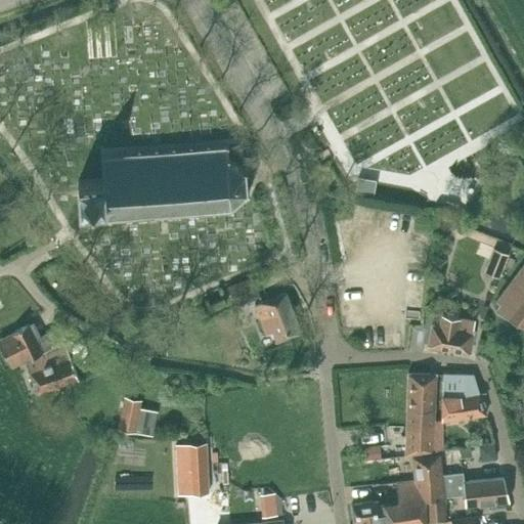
[(228,144),(210,146),(209,144),(207,144),(207,146),(192,147),(192,145),(189,145),(189,147),(176,148),(176,146),(172,146),(172,149),(158,150),(158,148),(155,148),(155,150),(140,151),(140,149),(137,149),(137,151),(124,154),(123,150),(120,150),(121,154),(101,155),(102,178),(78,180),(80,207),(104,206),(104,216),(108,216),(108,218),(112,218),(112,216),(125,215),(125,217),(128,217),(128,215),(143,213),(143,216),(145,216),(145,213),(160,212),(160,214),(163,214),(163,212),(176,211),(177,213),(180,213),(180,210),(194,209),(194,212),(197,212),(197,209),(211,208),(211,211),(215,210),(215,208),(229,207),(230,209),(233,208),(232,205),(246,192),(249,193),(250,191),(246,189),(245,171),(247,170),(246,168),(244,169),(229,159),(228,144)]
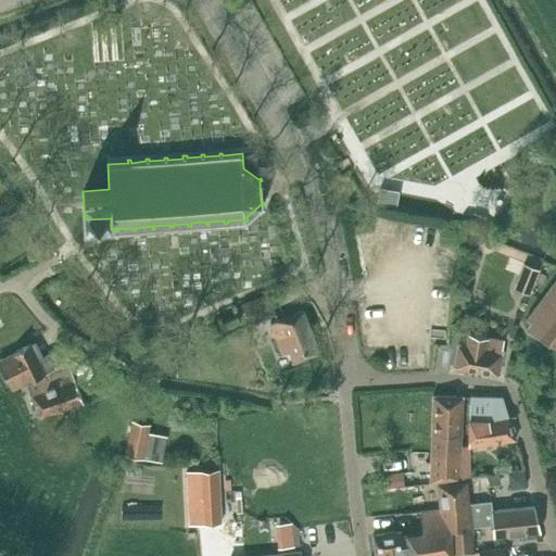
[(466,202),(449,199),(446,211),(463,213),(466,202)]
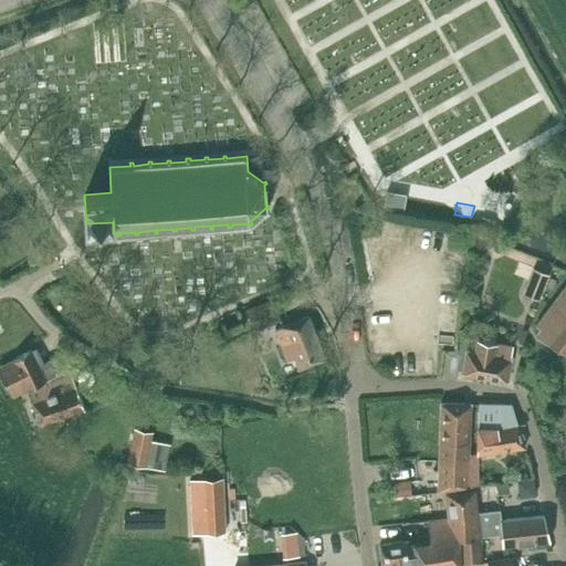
[(13,219),(6,227),(12,234),(21,227),(13,219)]
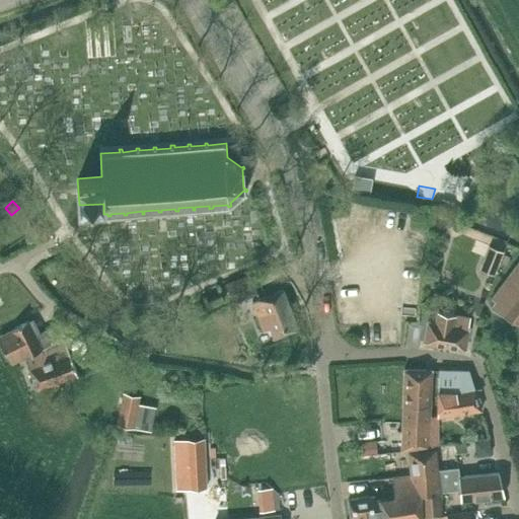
[(504,254),(490,248),(482,269),(496,274),(504,254)]
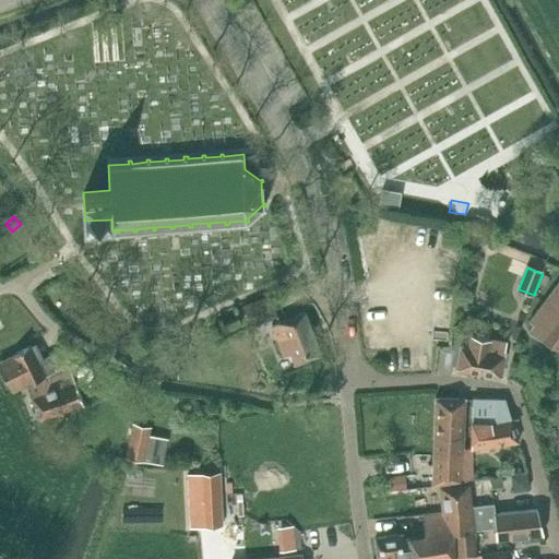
[(558,346),(558,282),(530,321),(534,324),(528,331),(558,346)]
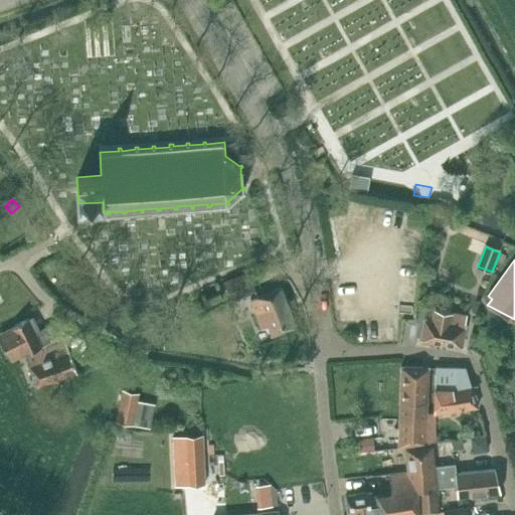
[(224,283),(231,301),(256,292),(248,273),(224,283)]
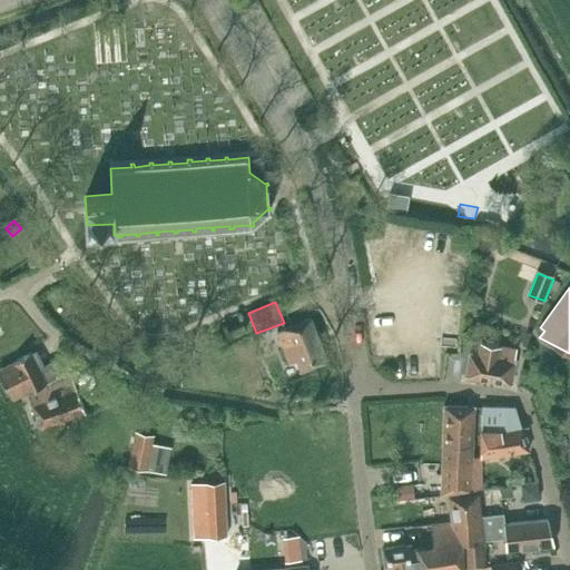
[(277,331),(290,363),(297,360),(301,370),(326,360),(311,317),(277,331)]
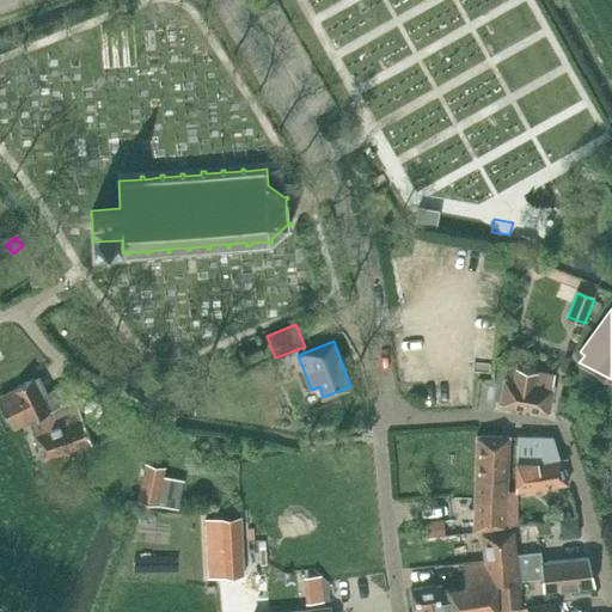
[(514,380),(505,378),(500,403),(549,412),(554,384),(551,384),(554,374),(516,367),(514,380)]
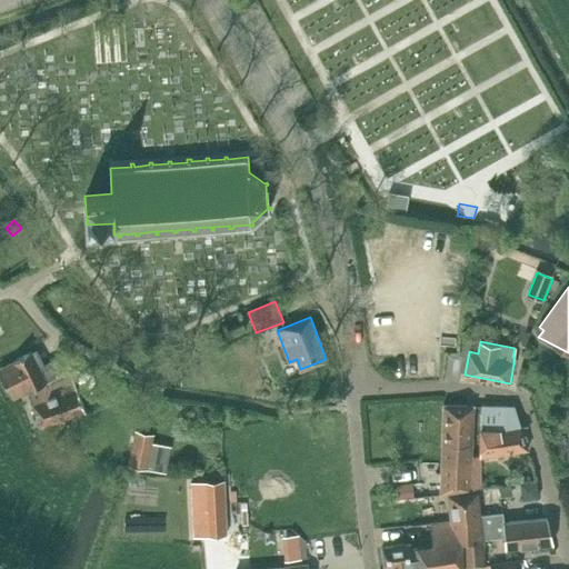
[(65,361),(62,356),(51,361),(46,363),(38,348),(0,367),(0,373),(11,398),(27,390),(28,392),(72,375),(71,373),(65,361)]
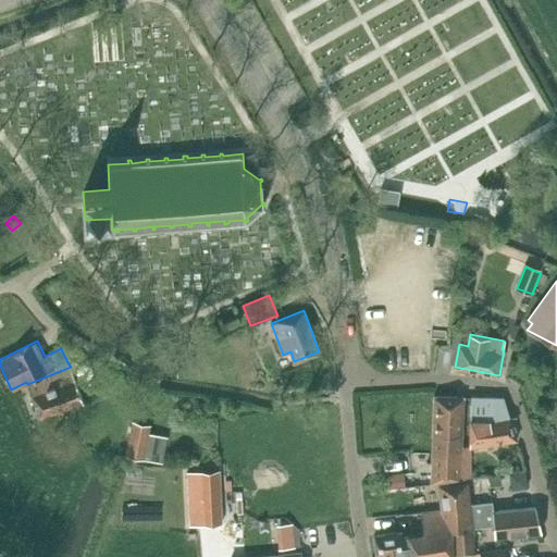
[(27,384),(39,418),(83,401),(71,367),(27,384)]
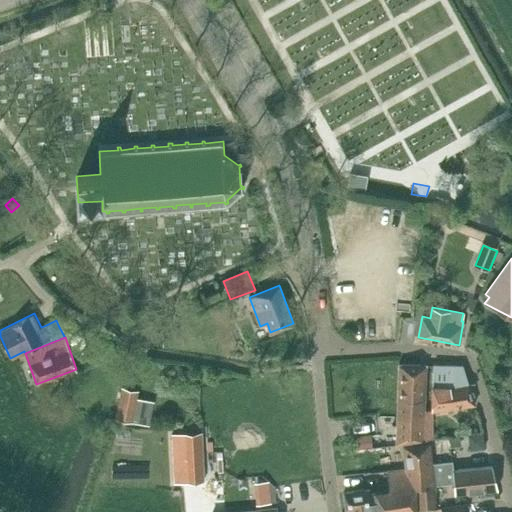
[(431,429),(431,410),(424,409),(426,365),(398,364),(396,444),(432,439),(431,437),(431,429)]
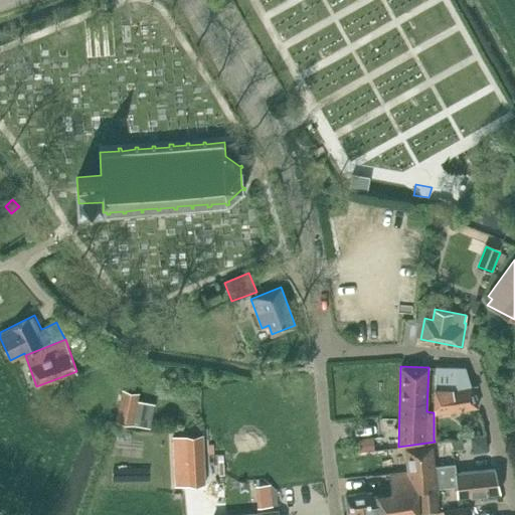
[(465,367),(436,366),(434,412),(477,406),(465,367)]
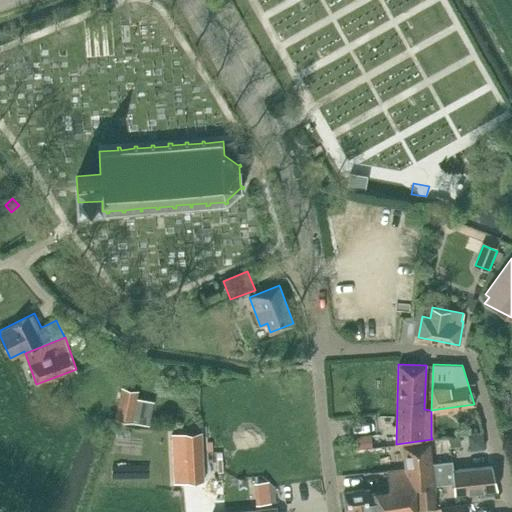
[(122,387),(115,419),(132,422),(149,425),(154,401),(137,398),(138,390),(122,387)]
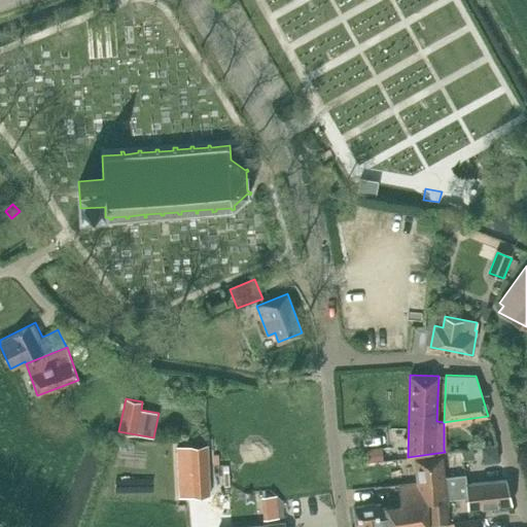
[(523,406),(513,408),(516,420),(526,418),(523,406)]
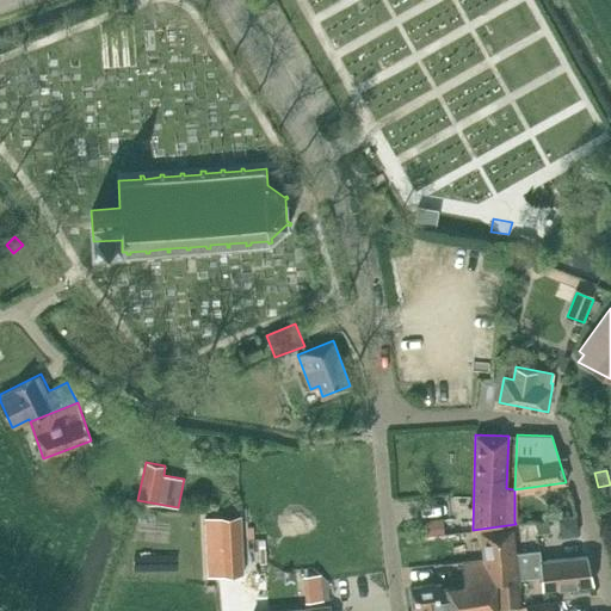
[(568,497),(551,500),(555,516),(573,513),(568,497)]
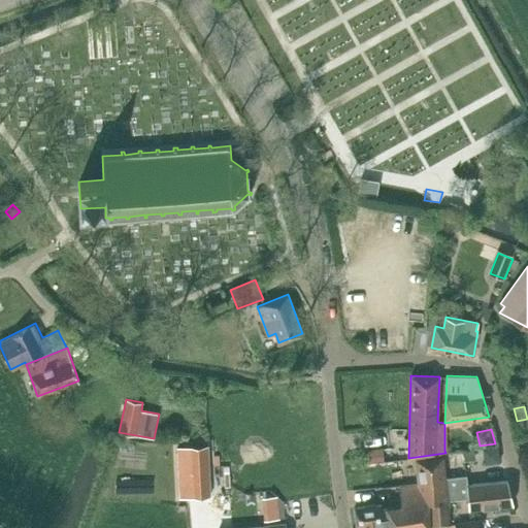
[(176,447),(178,497),(210,496),(208,447),(176,447)]
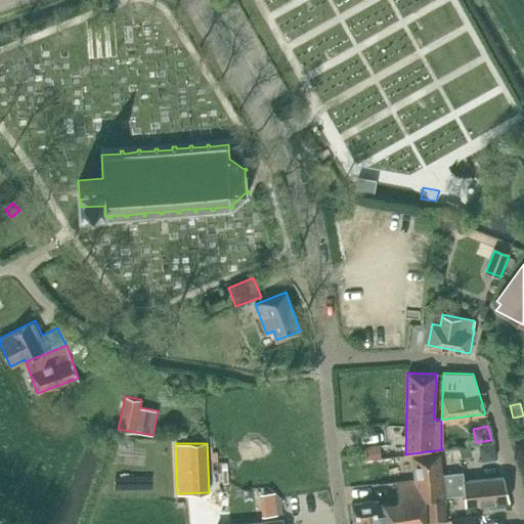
[(379,443),(365,444),(366,457),(380,457),(379,443)]
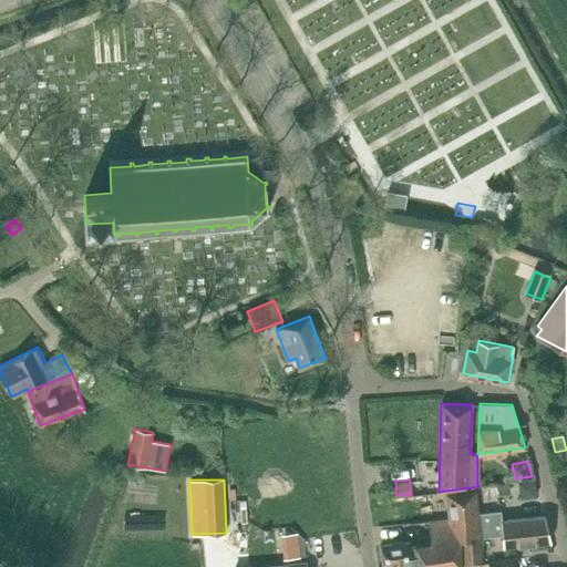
[(459,534),(481,532),(480,513),(477,492),(447,493),(450,519),(429,521),(432,542),(415,544),(415,546),(419,566),(437,566),(461,565),(461,564),(459,534)]
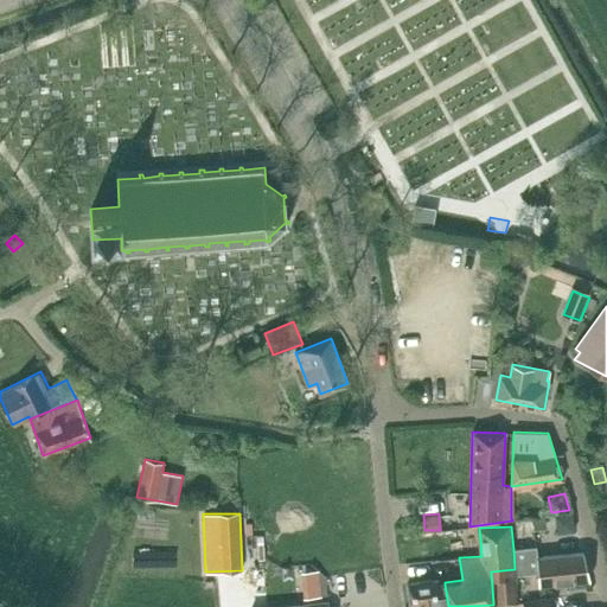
[(515,569),(515,574),(537,570),(538,586),(589,579),(583,553),(536,558),(536,547),(513,549),(515,569)]
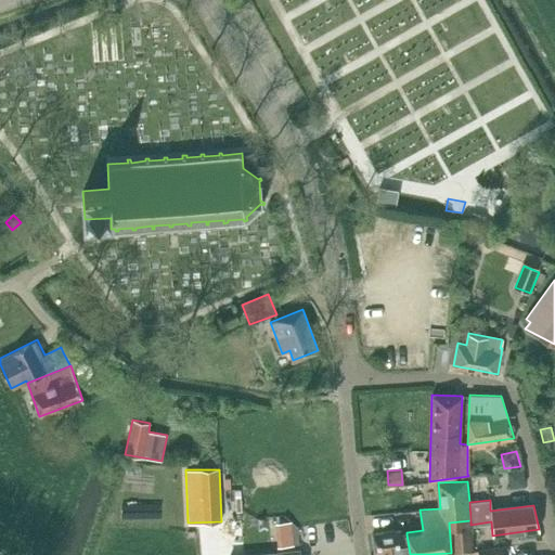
[(473,550),(470,525),(470,520),(449,523),(451,552),(473,550)]
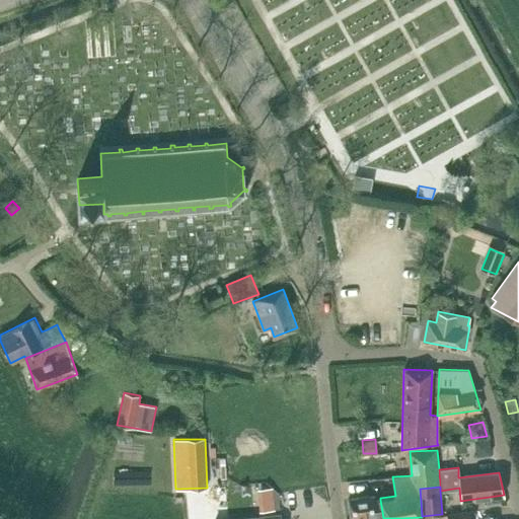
[(422,518),(422,517),(400,518),(383,518),(380,500),(376,500),(375,496),(349,499),(351,518),(357,518),(422,518)]
